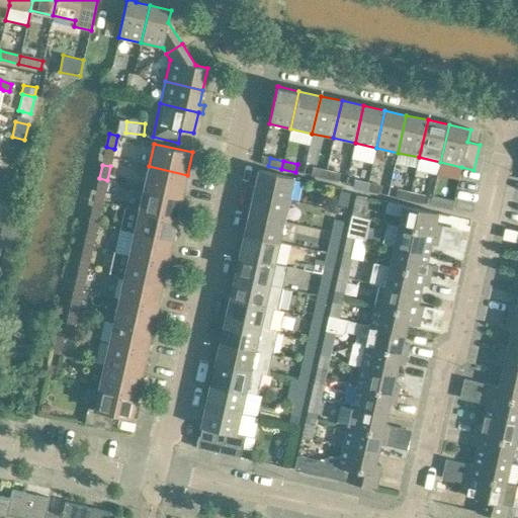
[(149,166),(144,188),(182,197),(187,175),(149,166)]
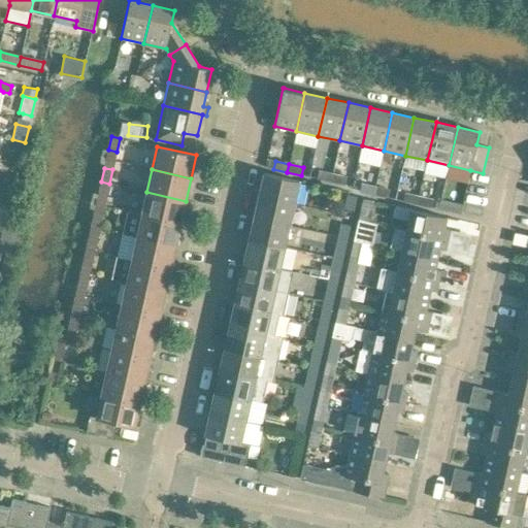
[(330,182),(332,173),(319,170),(317,178),(330,182)]
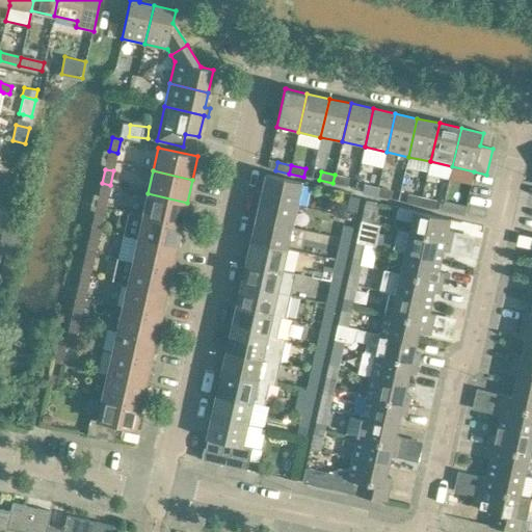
[(265,175),(260,196),(296,205),(301,183),(265,175)]
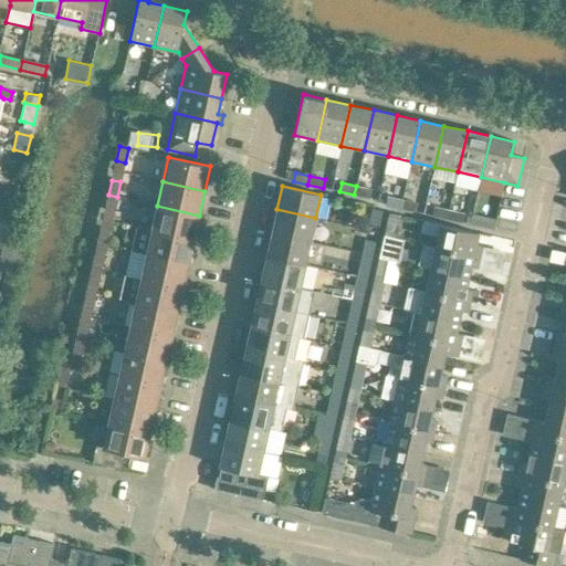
[(356,186),(354,195),(369,198),(371,189),(356,186)]
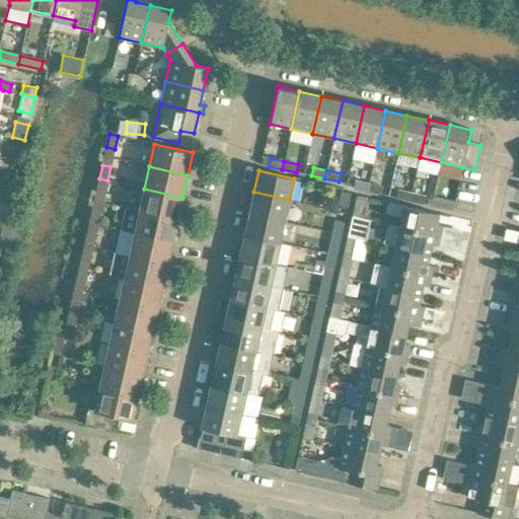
[(99,178),(96,193),(104,195),(107,180),(99,178)]
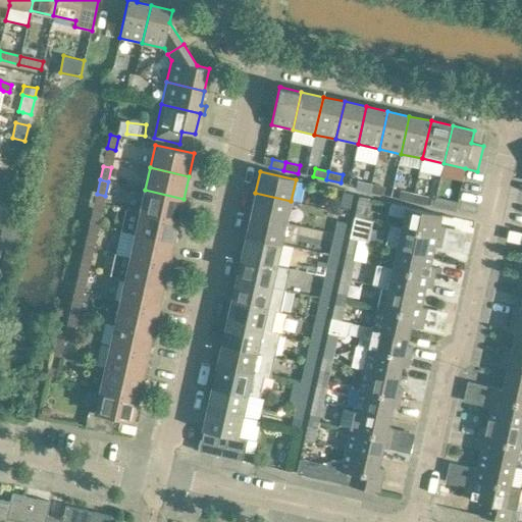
[(369,193),(371,185),(357,181),(356,187),(355,190),(369,193)]
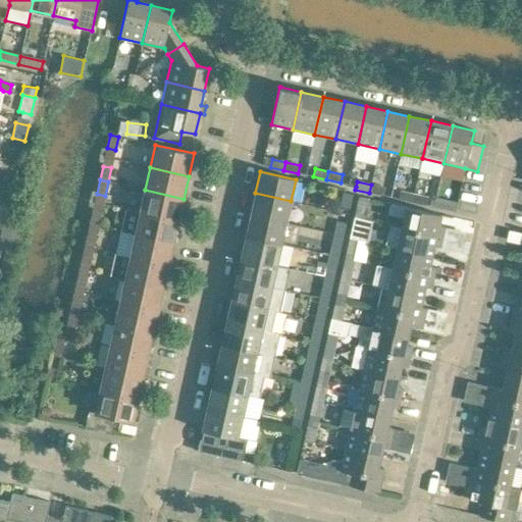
[(371,185),(369,193),(382,196),(384,188),(371,185)]
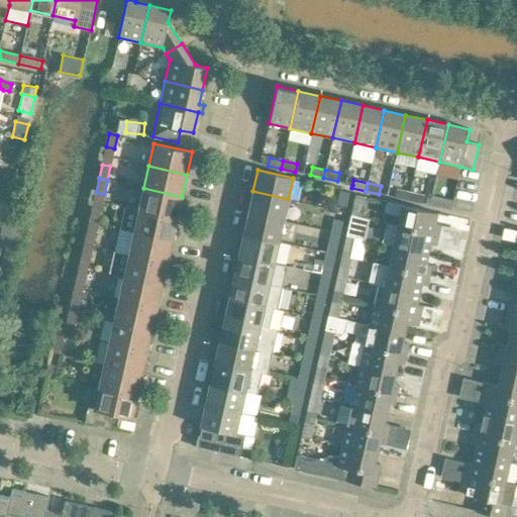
[(143,188),(138,210),(177,219),(182,197),(143,188)]
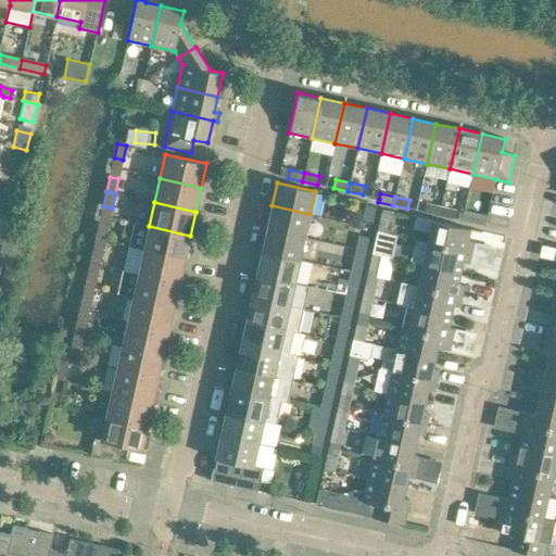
[(424,212),(439,215),(441,206),(426,203),(424,212)]
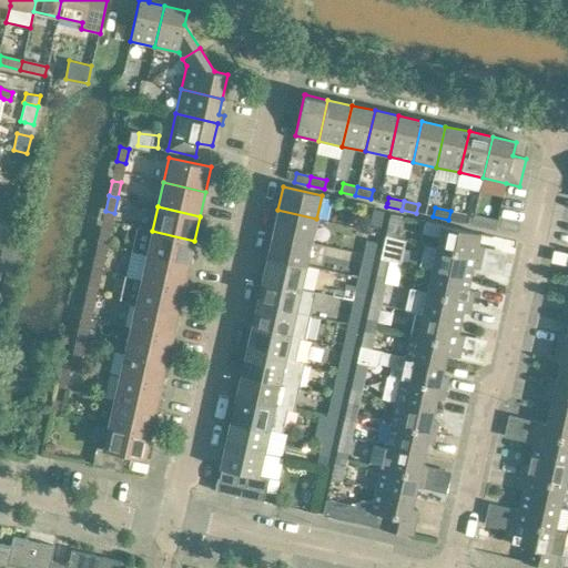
[(277,210),(273,234),(312,243),(316,219),(277,210)]
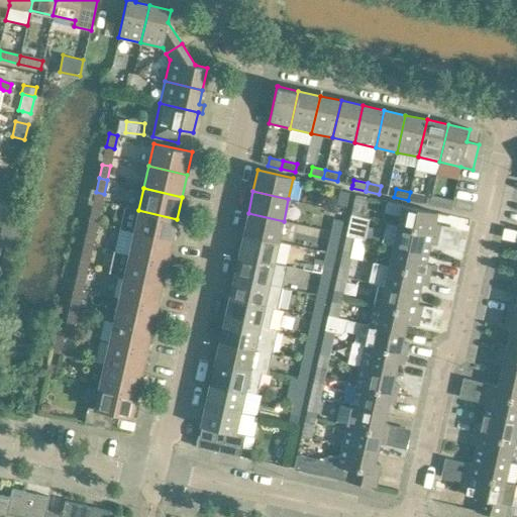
[(337,204),(346,206),(349,193),(340,191),(337,204)]
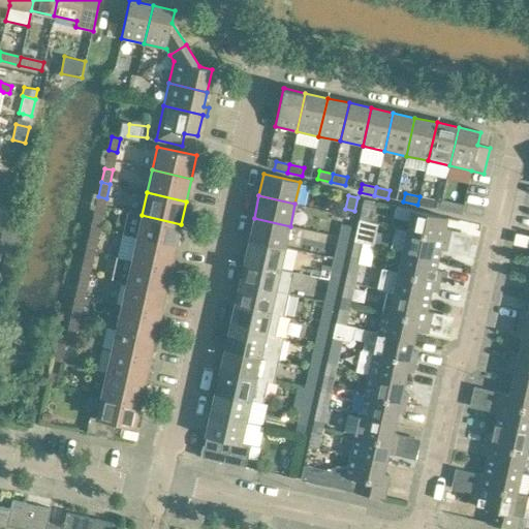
[(419,196),(417,205),(432,208),(433,199),(419,196)]
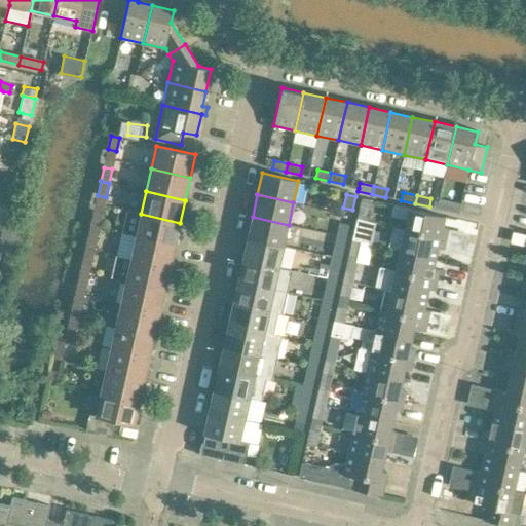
[(362,198),(357,219),(366,221),(371,200),(362,198)]
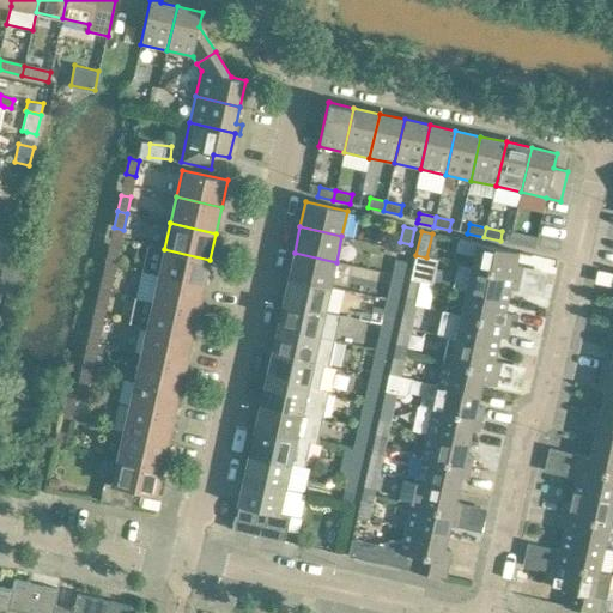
[(474,255),(472,268),(520,279),(522,267),(515,265),(519,253),(459,240),(456,252),(474,255)]
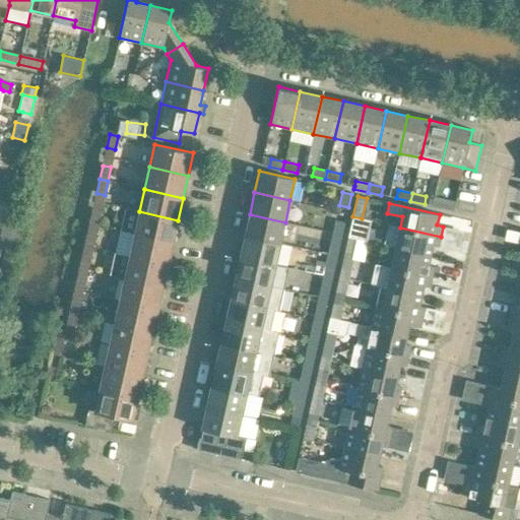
[(92,209),(89,223),(98,225),(101,211),(92,209)]
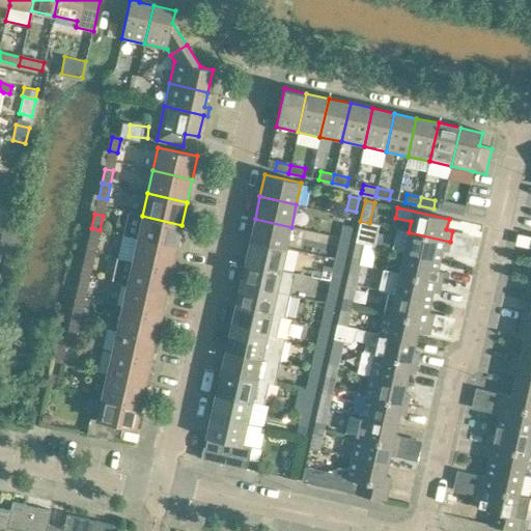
[(142,216),(137,239),(176,247),(182,225),(142,216)]
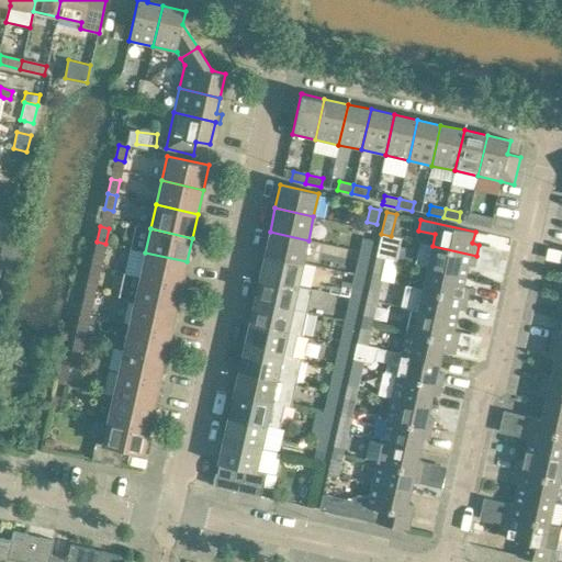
[(303,263),(308,240),(270,232),(265,255),(303,263)]
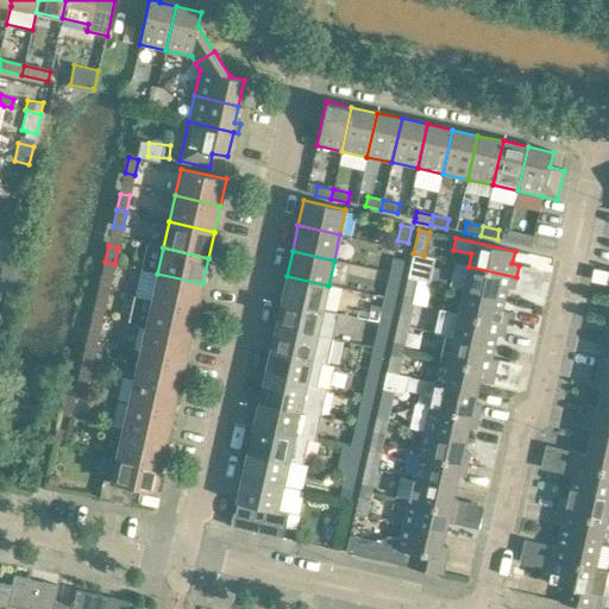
[(435,258),(424,256),(413,253),(408,277),(419,280),(429,282),(435,258)]
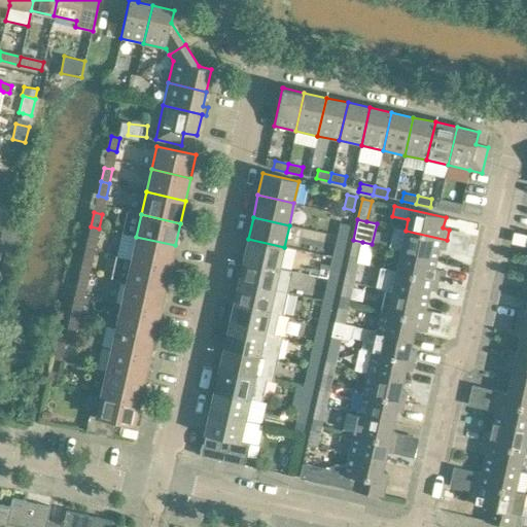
[(340,223),(338,236),(347,238),(349,225),(340,223)]
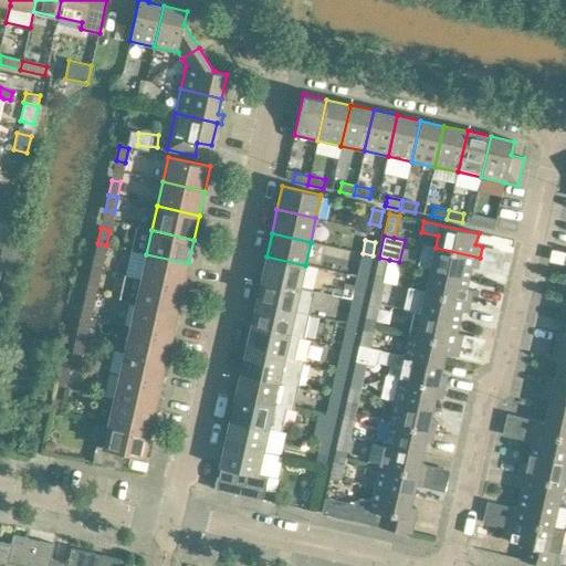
[(97,243),(94,259),(103,260),(106,245),(97,243)]
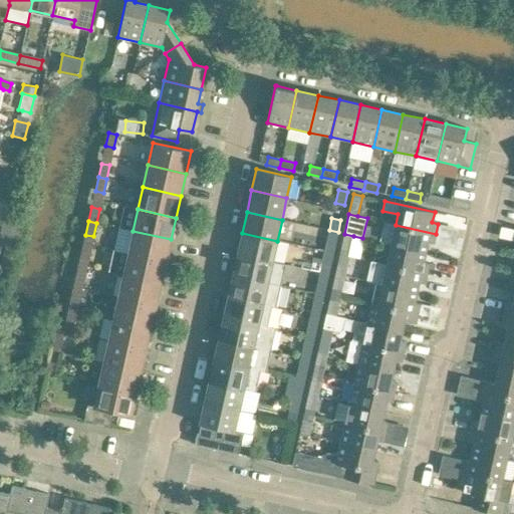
[(0,244),(5,245),(7,246),(11,224),(2,222),(0,229),(0,244)]
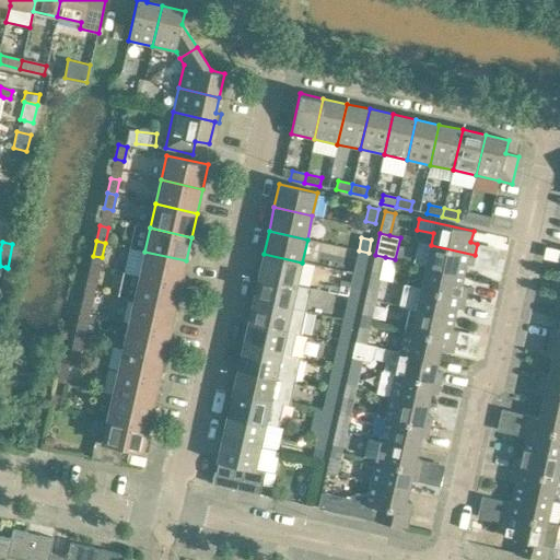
[(413,264),(426,266),(463,275),(466,264),(473,266),(475,255),(431,245),(418,242),(413,264)]
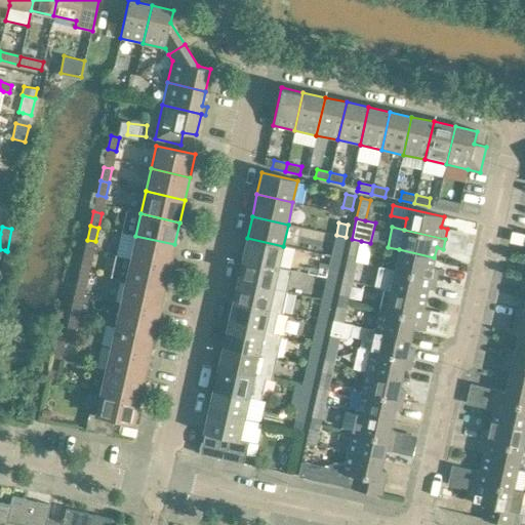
[(121,233),(116,254),(131,258),(169,267),(174,244),(135,236),(121,233)]
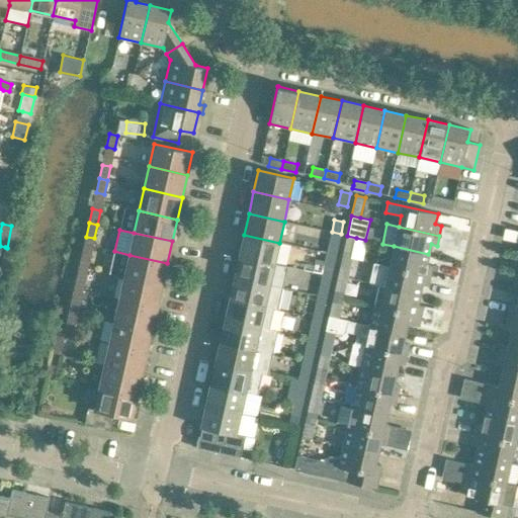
[(329,244),(338,246),(341,234),(332,232),(329,244)]
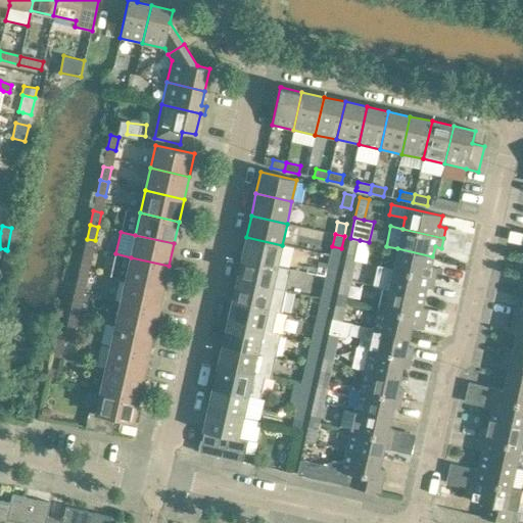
[(246,237),(241,258),(277,267),(282,245),(246,237)]
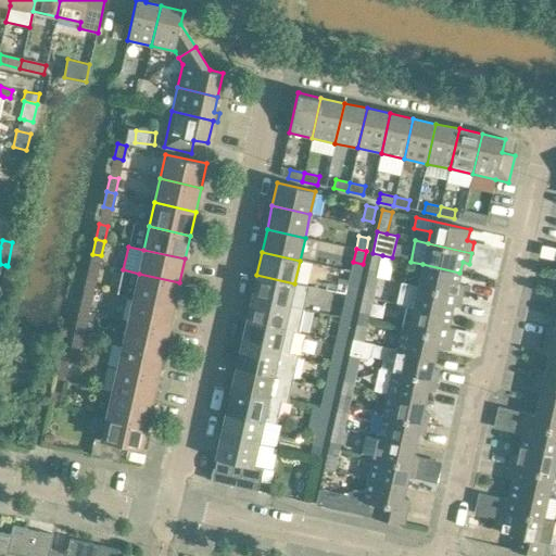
[(373,253),(369,267),(379,269),(382,255),(373,253)]
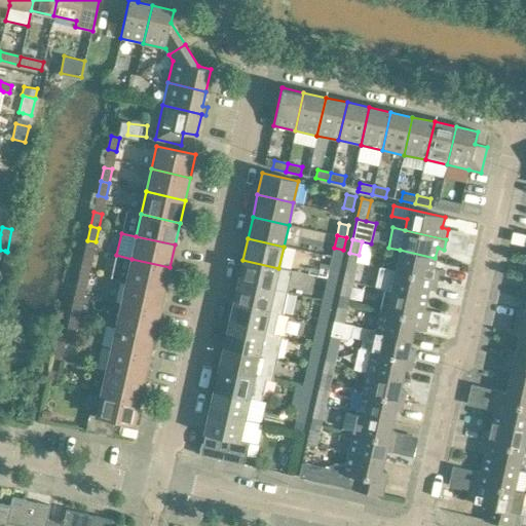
[(400,250),(396,270),(437,280),(443,282),(445,271),(439,270),(433,268),(435,258),(400,250)]
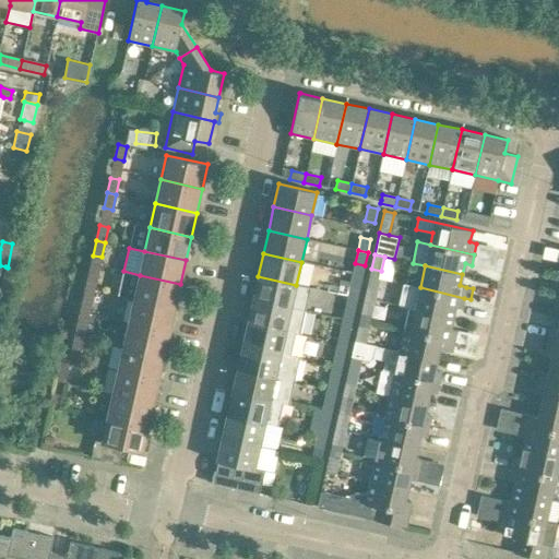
[(6,266),(1,284),(11,286),(14,269),(8,268),(6,266)]
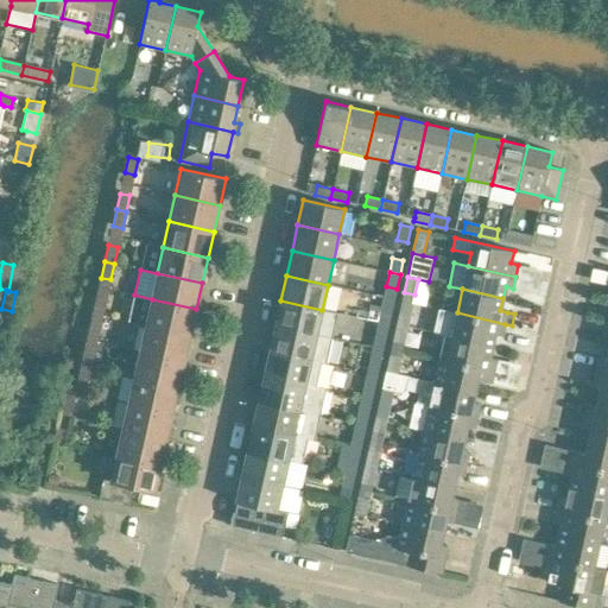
[(96,297),(93,314),(102,315),(106,299),(96,297)]
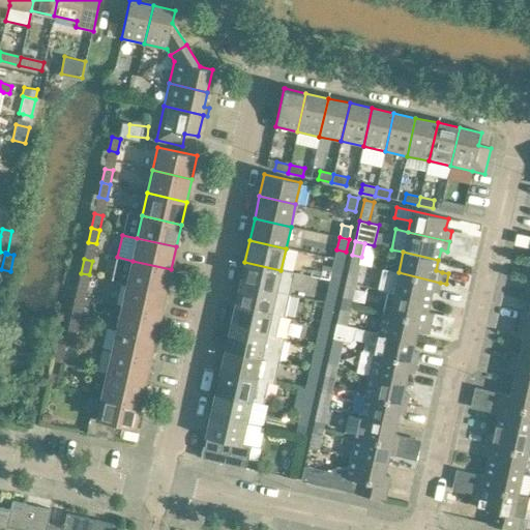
[(334,259),(329,281),(339,283),(344,261),(334,259)]
